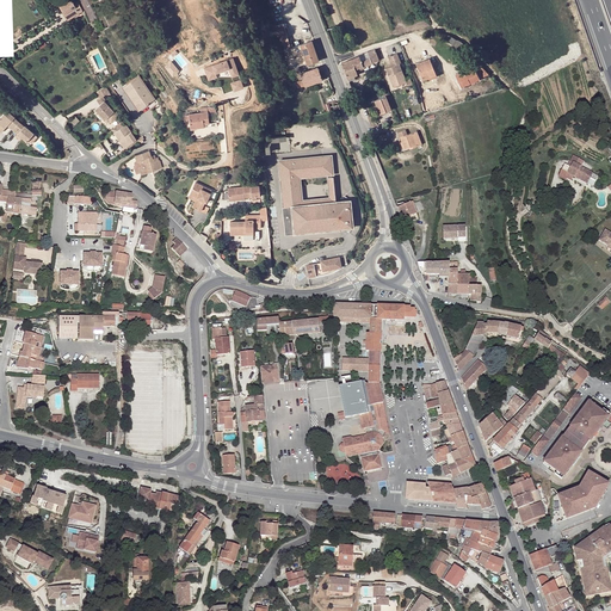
[(82,12),(81,10),(78,2),(74,4),(72,0),(62,0),(63,1),(59,5),(61,8),(62,7),(66,14),(65,14),(68,20),(82,12)]
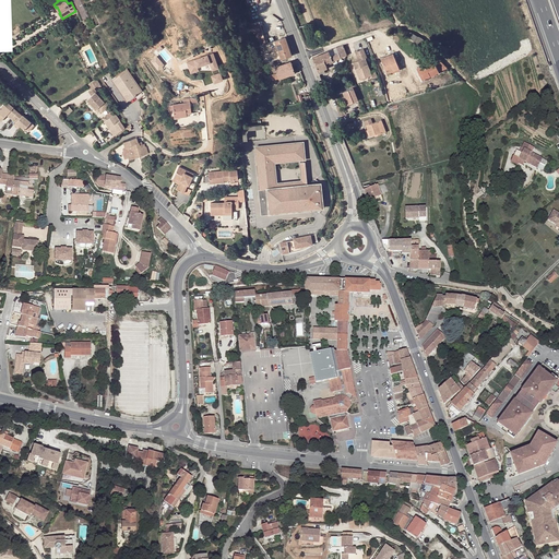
[(81,0),(74,0),(73,1),(78,10),(79,10),(84,21),(90,18),(81,0)]
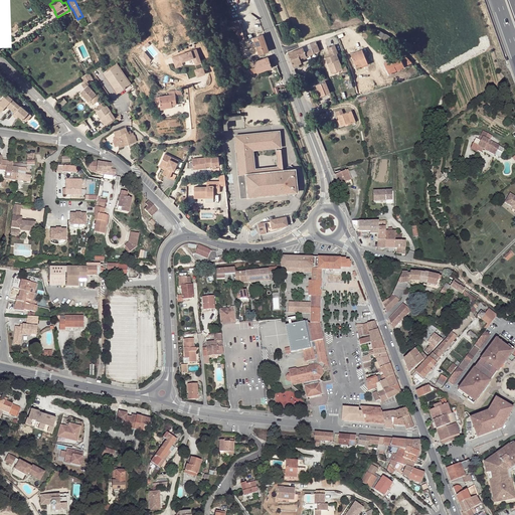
[(240,20),(231,23),(233,32),(236,31),(238,39),(244,37),(241,30),(242,29),(240,20)]
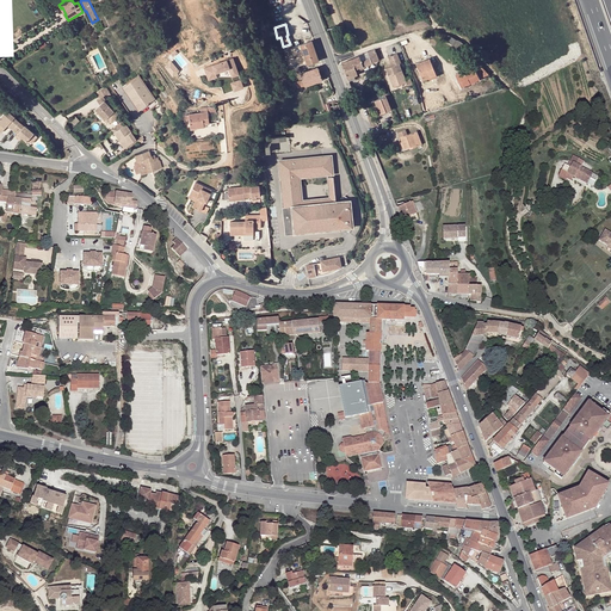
[(462,43),(456,41),(454,44),(464,55),(469,50),(462,43)]
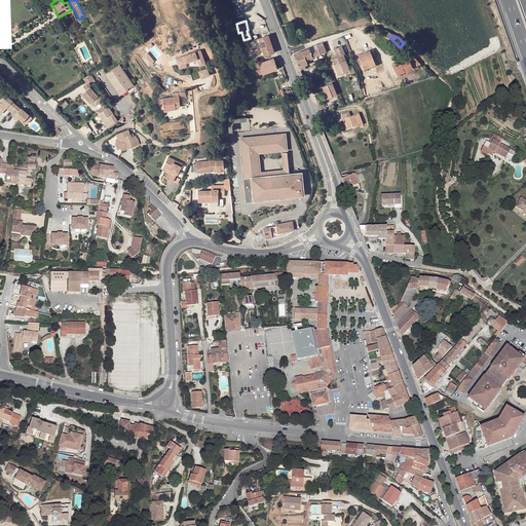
[(251,41),(250,38),(243,40),(250,60),(258,57),(264,54),(265,57),(274,53),(268,36),(251,41)]
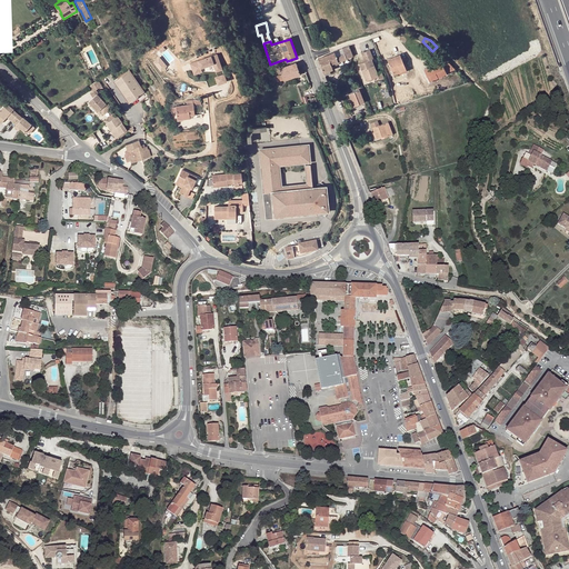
[(353,57),(350,47),(342,50),(345,55),(337,58),(335,53),(318,59),(325,73),(333,70),(331,66),(353,57)]
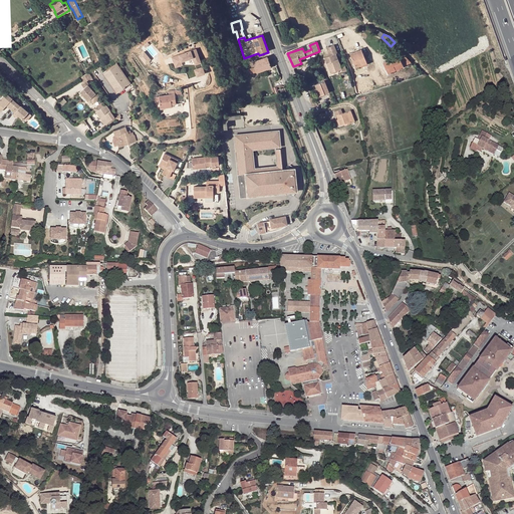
[(173,58),(175,62),(181,60),(182,62),(193,58),(196,65),(201,63),(197,49),(180,55),(173,58)]
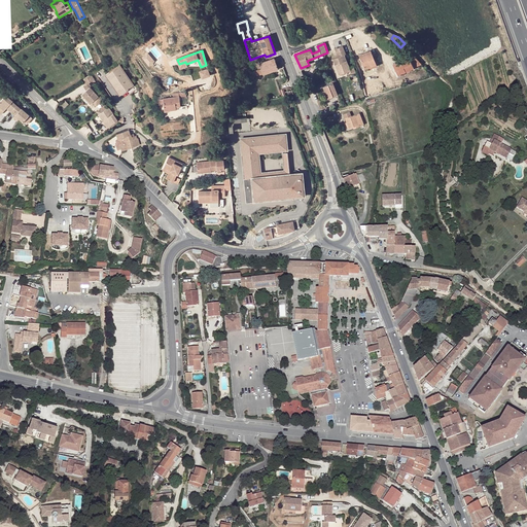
[(143,57),(150,66),(156,61),(148,51),(143,57)]
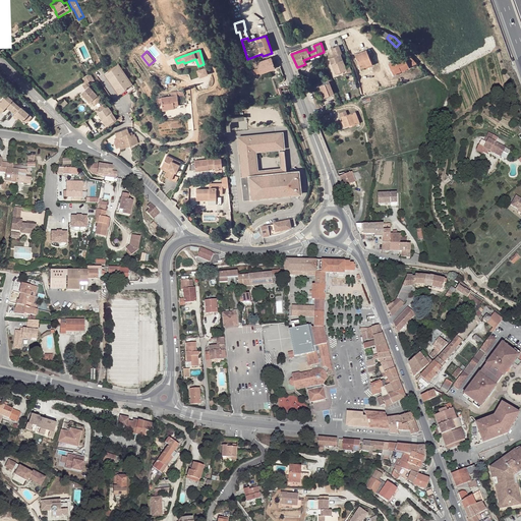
[(371,62),(366,51),(355,55),(361,70),(366,67),(365,65),(371,62)]
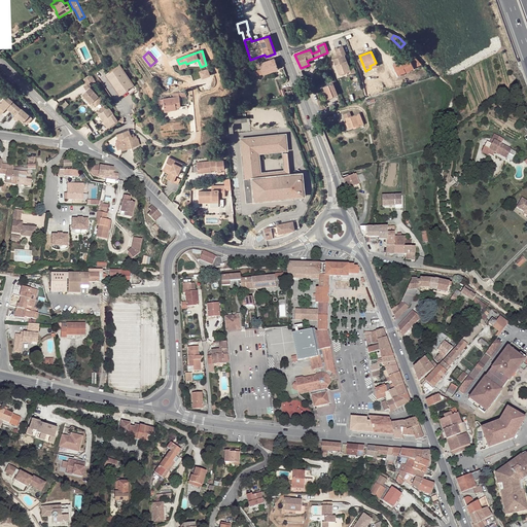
[(344,56),(332,60),(339,75),(350,71),(351,74),(355,72),(353,67),(349,69),(344,56)]
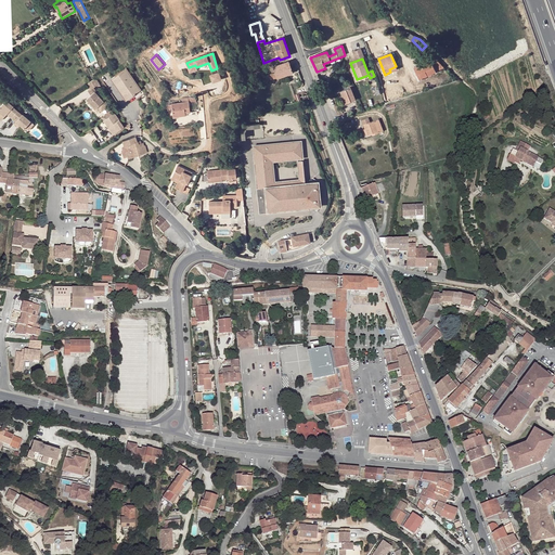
[(278,79),(287,76),(285,69),(283,69),(281,65),(274,67),(273,62),(263,64),(266,69),(267,69),(269,79),(278,78),(278,79)]
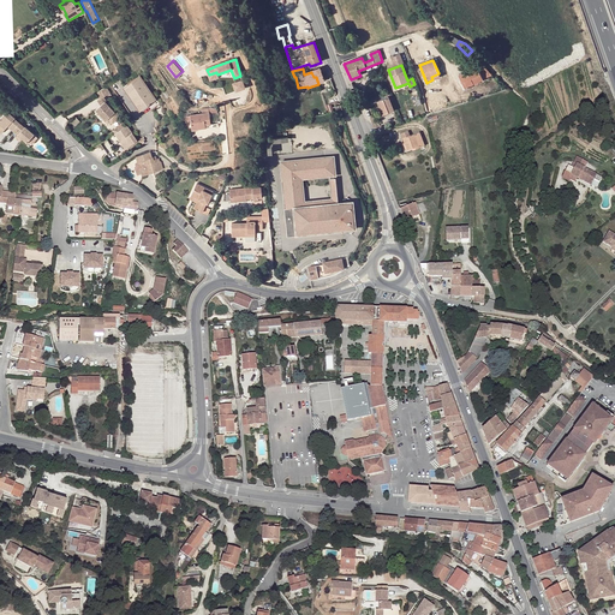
[(321,69),(311,72),(314,77),(316,77),(318,84),(326,81),(321,69)]
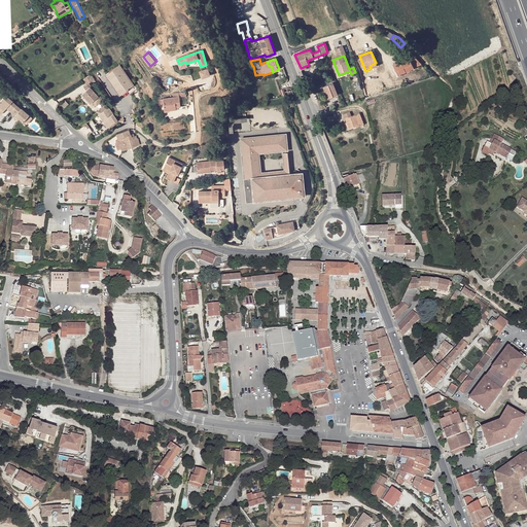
[(398,71),(400,75),(415,69),(410,59),(394,65),(396,72),(398,71)]
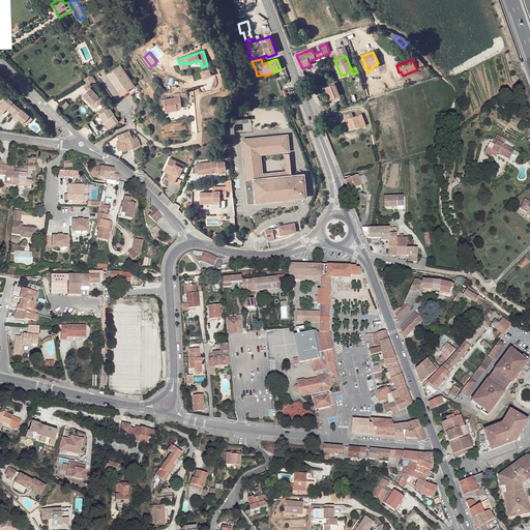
[(121,66),(120,67),(134,87),(135,86),(121,66)]
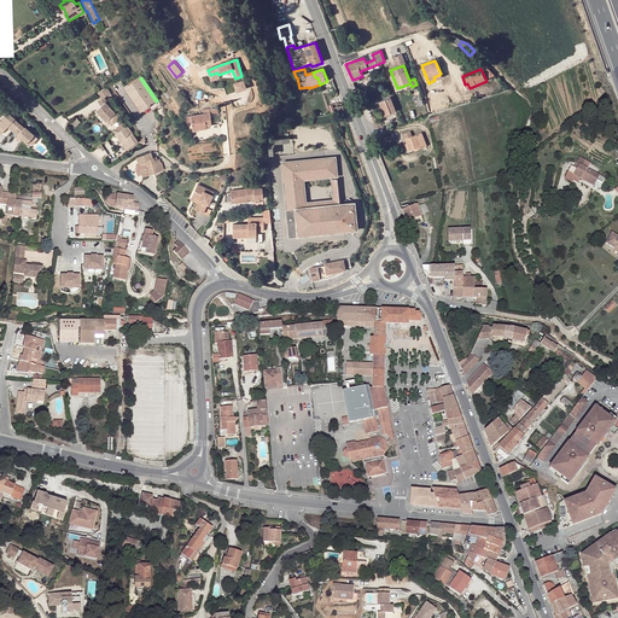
[(140,79),(124,88),(141,112),(156,101),(140,79)]
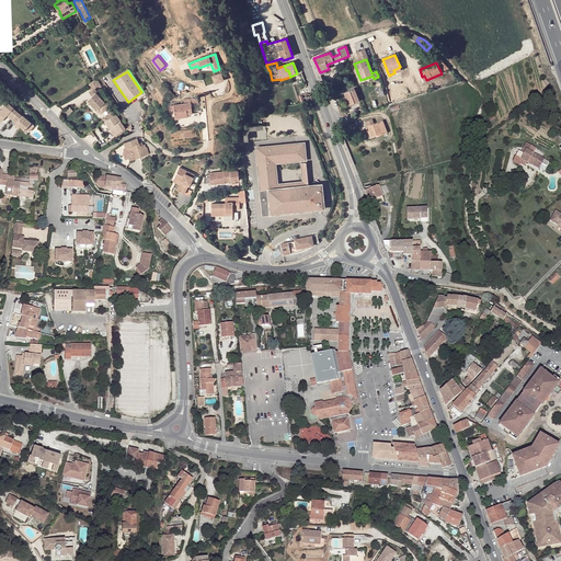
[(221,73),(213,77),(215,83),(224,81),(221,73)]
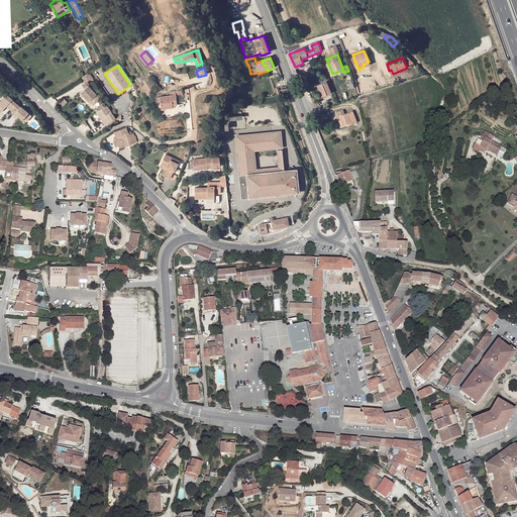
[(90,74),(81,79),(85,85),(94,79),(90,74)]
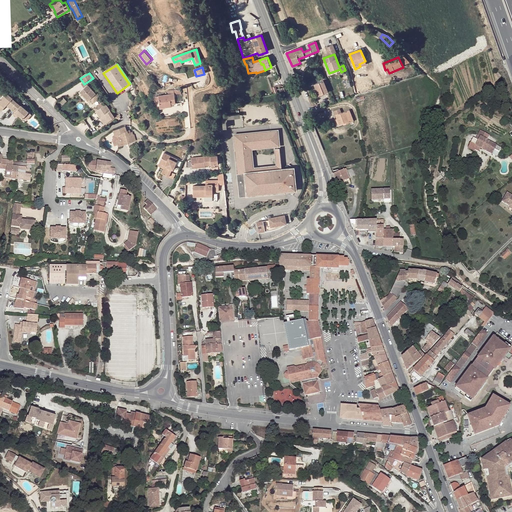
[(314,85),(319,96),(328,93),(323,82),(314,85)]
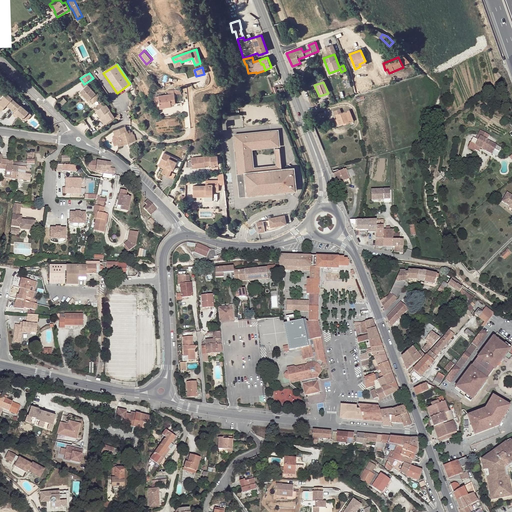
[(88,85),(80,92),(89,101),(90,99),(94,103),(100,97),(97,93),(96,94),(88,85)]
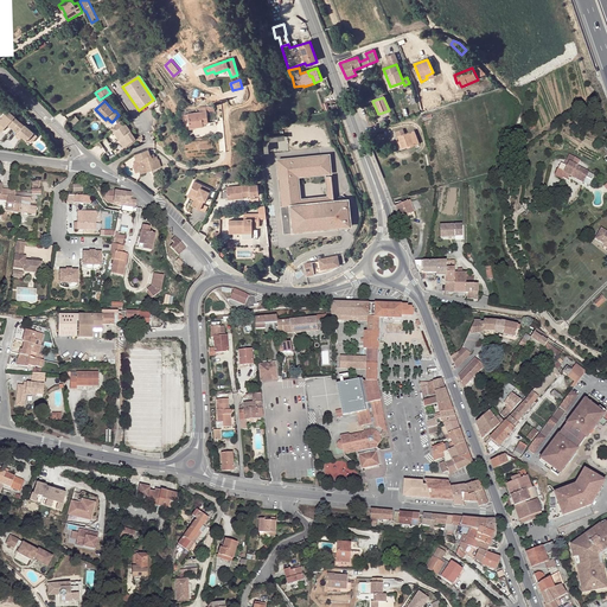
[(197,128),(204,127),(203,125),(208,123),(206,112),(215,110),(215,107),(199,108),(199,113),(189,114),(187,112),(183,113),(184,121),(189,120),(190,129),(197,129),(197,128)]
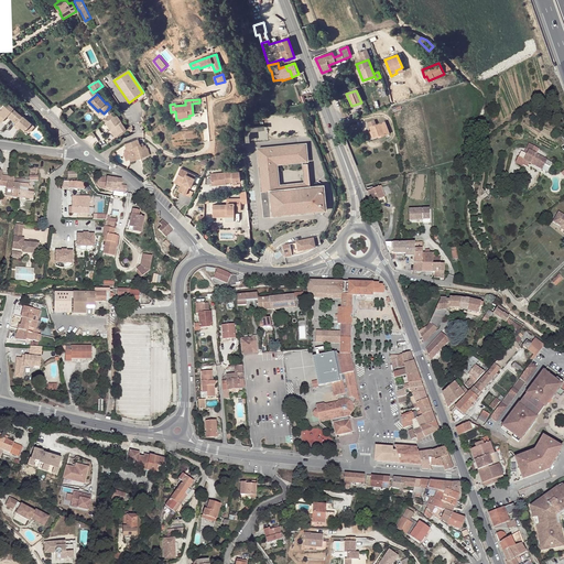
[(7,101),(0,109),(0,115),(4,119),(8,116),(12,120),(18,112),(13,109),(14,108),(7,101)]
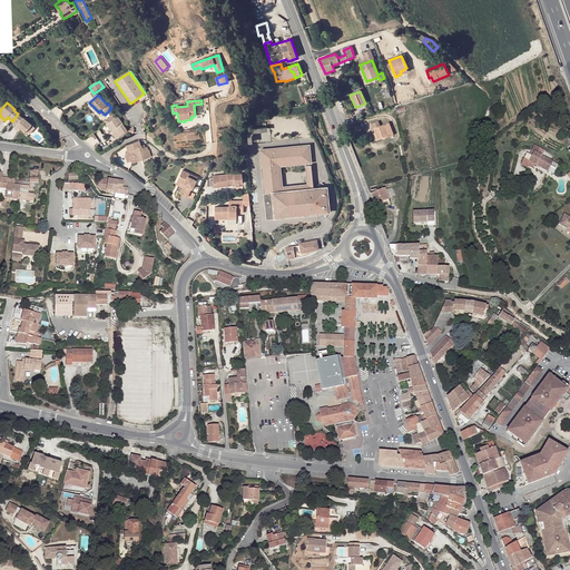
[(23,118),(18,114),(12,121),(17,125),(26,133),(32,125),(23,117),(23,118)]
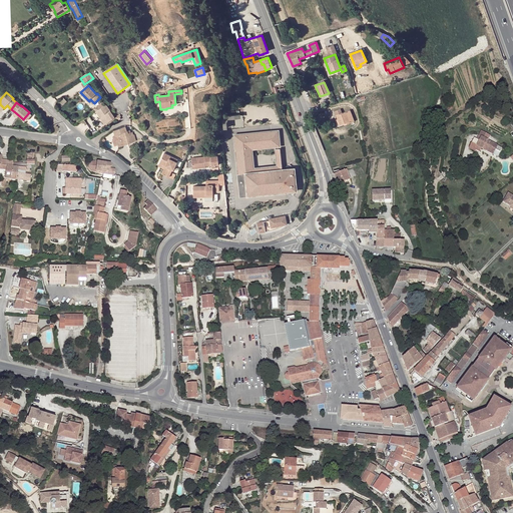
[(114,118),(106,105),(96,112),(105,124),(114,118)]
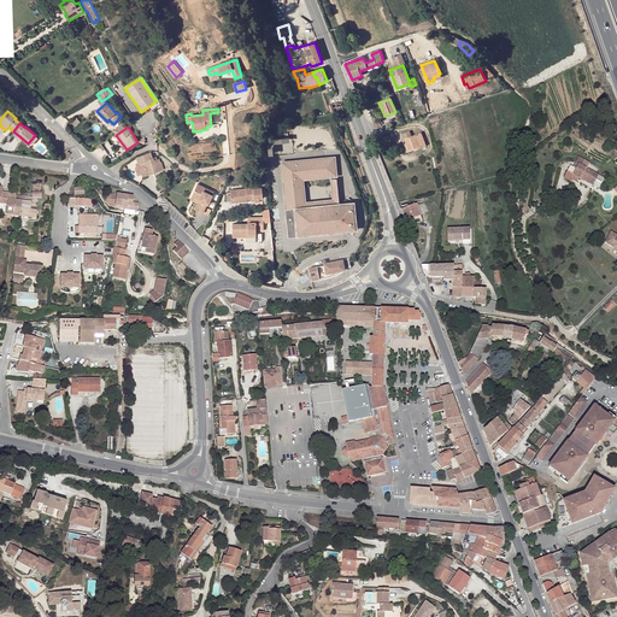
[(409,151),(412,148),(416,148),(417,151),(427,147),(421,134),(412,136),(410,133),(403,135),(409,151)]
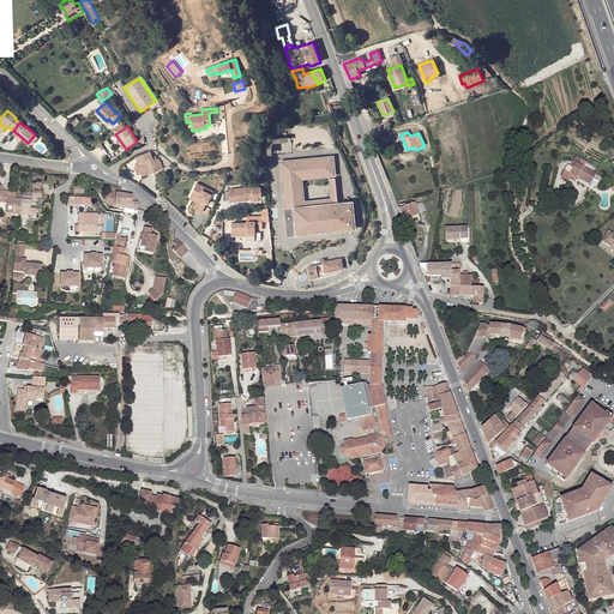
[(269,155),(292,152),(290,137),(268,138),(269,155)]
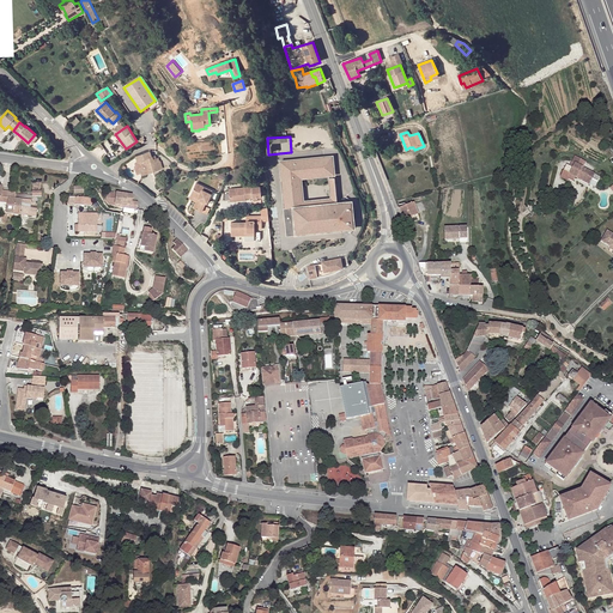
[(150,152),(137,157),(138,163),(135,163),(135,167),(134,167),(137,175),(141,174),(143,176),(163,169),(161,162),(159,162),(159,161),(156,161),(156,159),(153,161),(152,157),(150,152)]
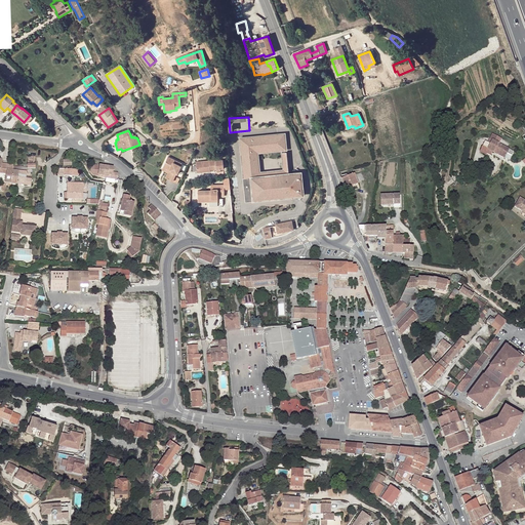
[(254,166),(258,165),(257,153),(279,150),(279,147),(280,146),(280,144),(281,143),(281,142),(280,140),(280,139),(279,138),(279,137),(278,136),(278,133),(240,137),(242,155),(244,154),(247,178),(245,178),(246,202),(291,197),(291,195),(298,194),(299,194),(299,192),(300,191),(300,190),(300,188),(300,187),(300,185),(300,184),(300,182),(299,180),(299,179),(298,178),(297,176),(296,174),(289,175),(289,173),(256,177),(254,166)]
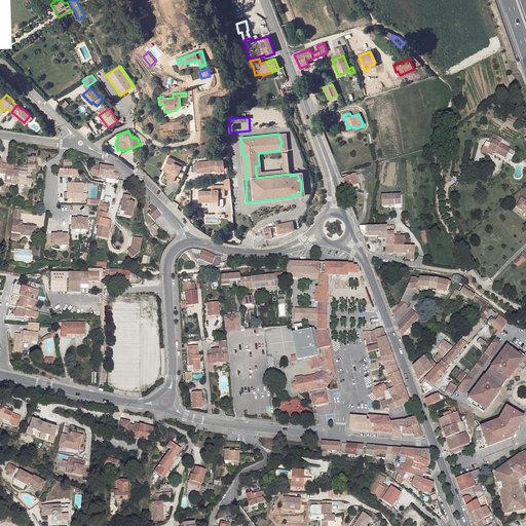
[(285,134),(278,134),(278,137),(279,138),(279,139),(280,140),(280,141),(282,142),(282,143),(280,144),(280,146),(279,147),(279,150),(283,150),(287,149),(285,134)]
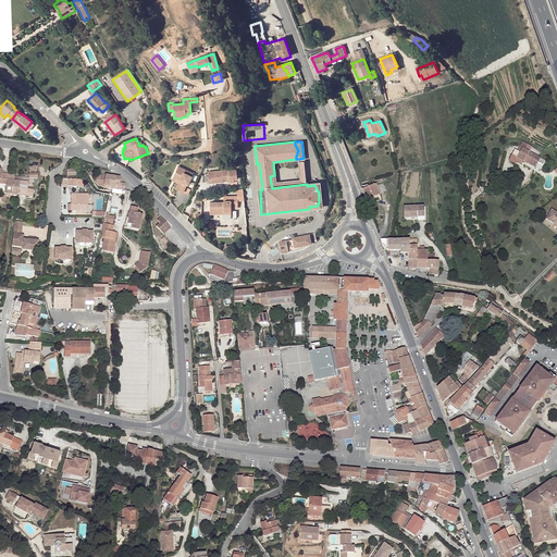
[(541,158),(520,147),(518,151),(520,152),(516,162),(521,165),(523,161),(535,168),(541,158)]
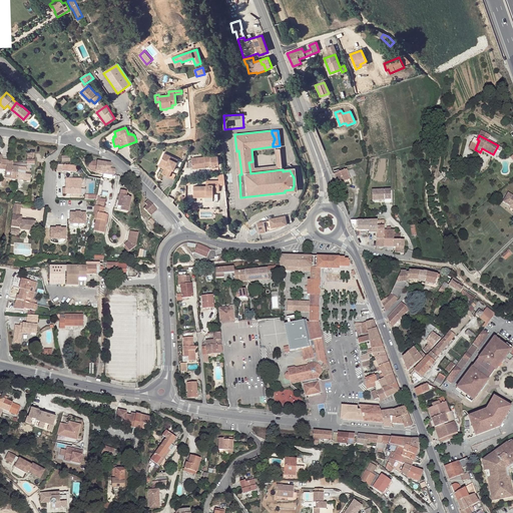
[(283,169),(280,145),(276,146),(278,166),(253,168),(252,161),(248,162),(250,173),(283,169)]
